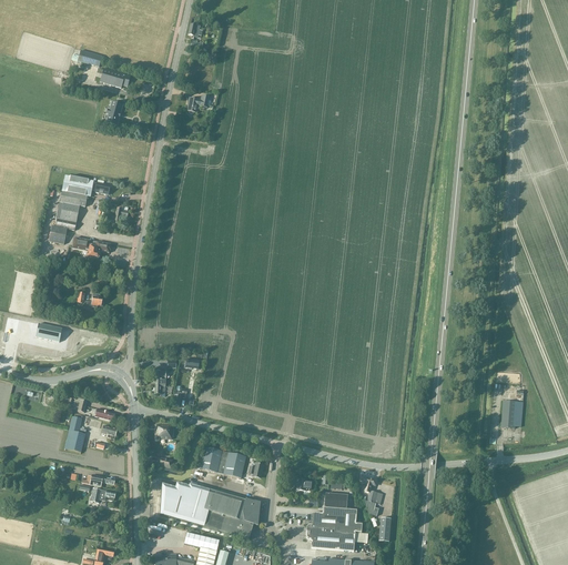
[(202,28),(200,28),(201,24),(190,22),(188,32),(199,34),(199,33),(201,33),(202,28)]
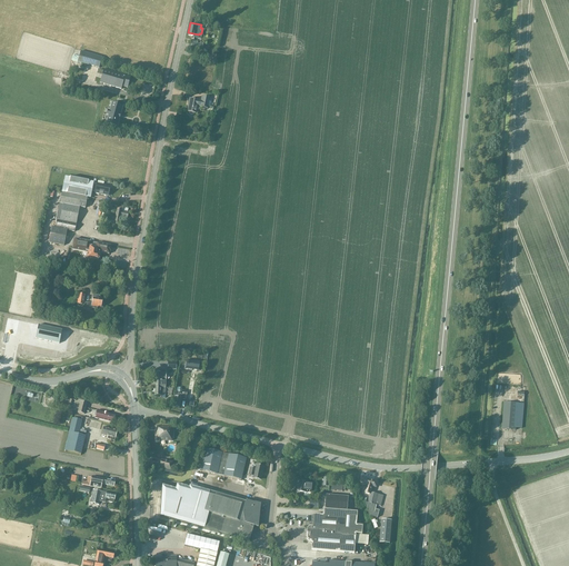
[(193,37),(192,39),(191,45),(201,47),(203,40),(200,40),(200,41),(197,40),(198,38),(193,37)]
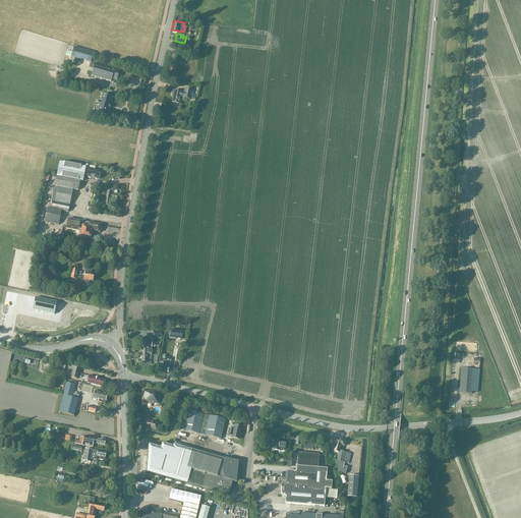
[(93,50),(78,45),(73,44),(71,54),(90,59),(93,50)]
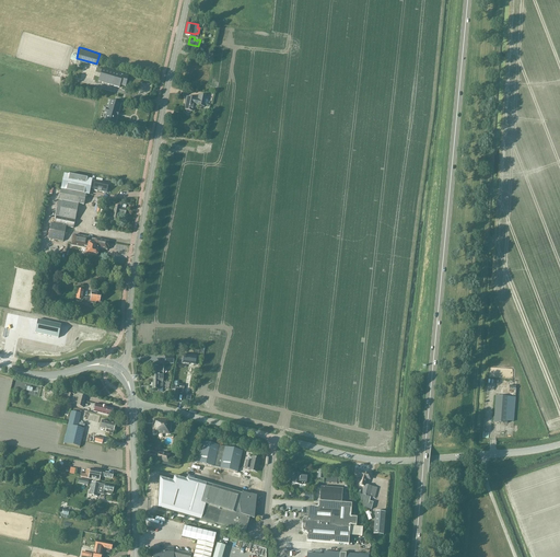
[(119,84),(120,82),(126,83),(128,73),(102,66),(98,79),(119,84)]
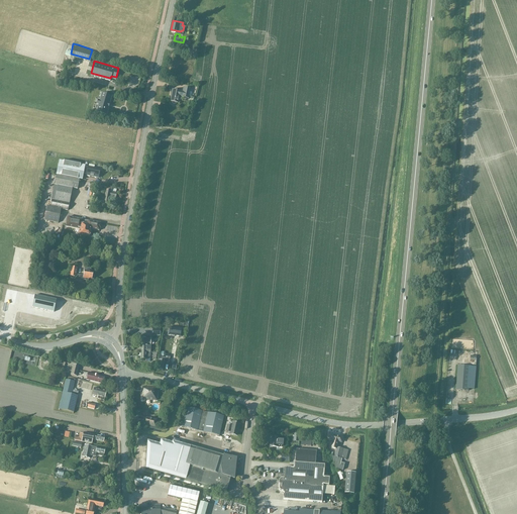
[(171,92),(170,94),(171,94),(170,99),(172,99),(172,100),(172,101),(173,101),(175,101),(176,101),(177,101),(177,100),(179,94),(188,96),(188,93),(191,94),(193,87),(190,87),(184,85),(183,89),(172,87),(171,92)]
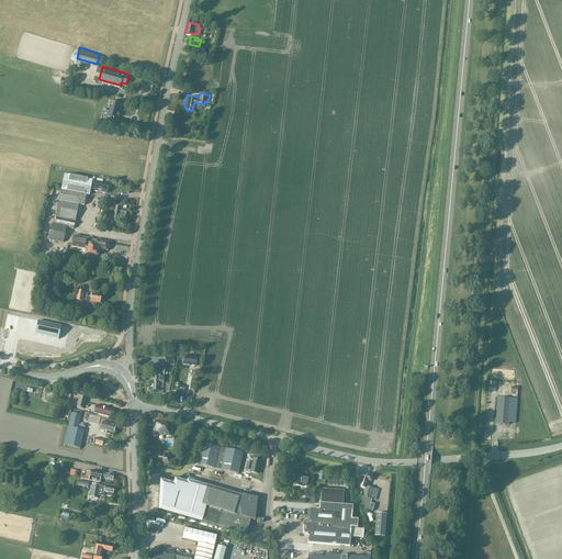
[(114,121),(120,101),(110,98),(108,105),(105,105),(104,110),(108,111),(105,119),(114,121)]
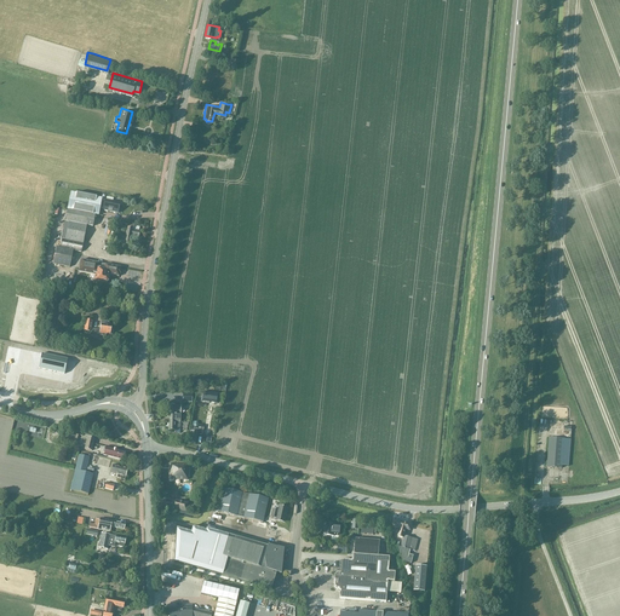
[(99,205),(101,197),(102,195),(70,189),(67,206),(98,212),(99,205)]
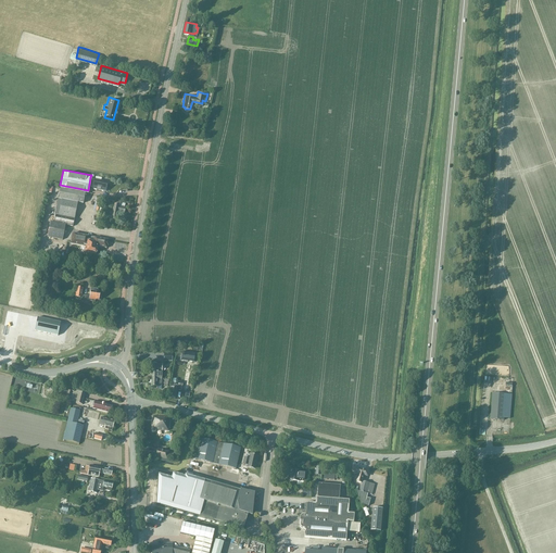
[(90,177),(89,184),(92,185),(92,186),(105,188),(106,185),(105,184),(104,184),(105,179),(106,179),(93,176),(93,177),(90,177)]
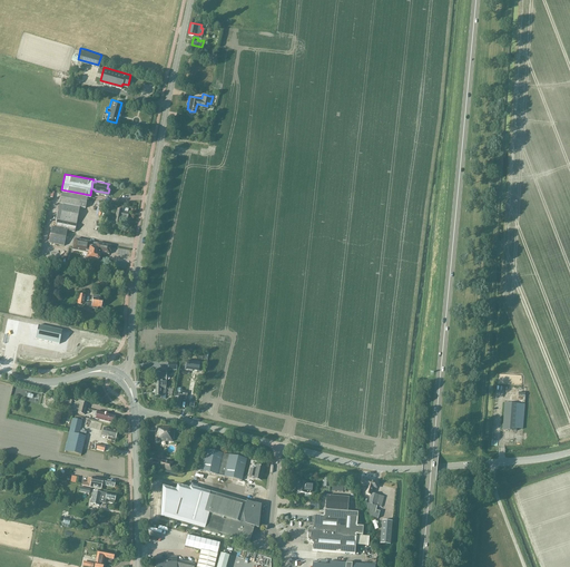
[(85,205),(87,196),(61,191),(60,201),(57,217),(56,225),(51,224),(48,240),(64,243),(67,227),(75,228),(76,221),(79,204),(85,205)]
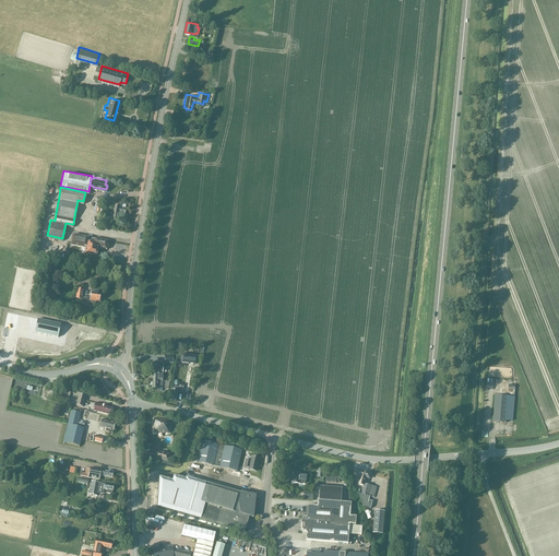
[(115,199),(114,203),(111,217),(117,219),(119,210),(125,211),(126,205),(120,204),(120,200),(115,199)]
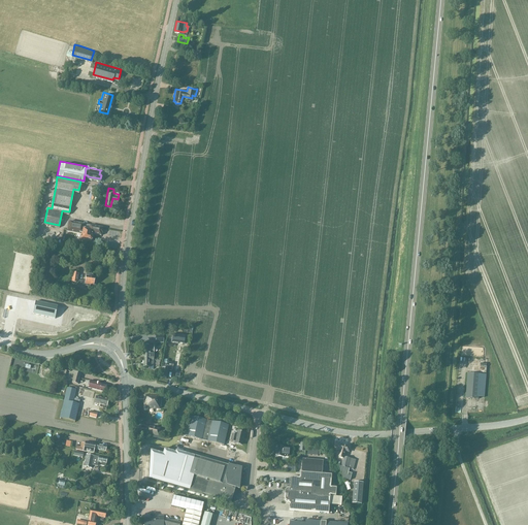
[(92,231),(101,233),(101,231),(103,231),(103,228),(102,227),(102,225),(90,223),(85,222),(69,219),(67,229),(81,232),(80,237),(91,239),(91,238),(92,237),(93,235),(92,233),(92,231)]
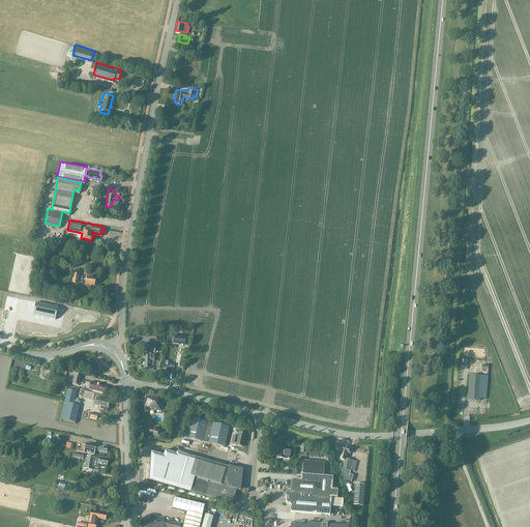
[(72,270),(71,281),(75,281),(78,282),(88,283),(94,284),(95,284),(96,281),(95,281),(95,275),(93,275),(93,273),(87,272),(86,280),(79,279),(80,271),(72,270)]
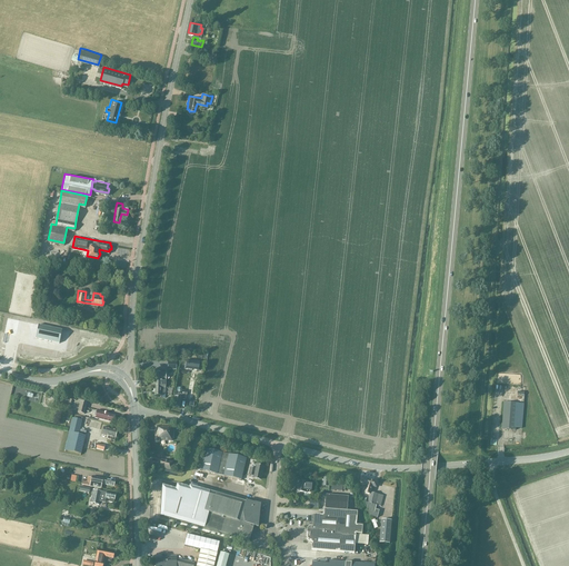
[(38,323),(36,335),(36,336),(59,340),(61,327),(38,323)]
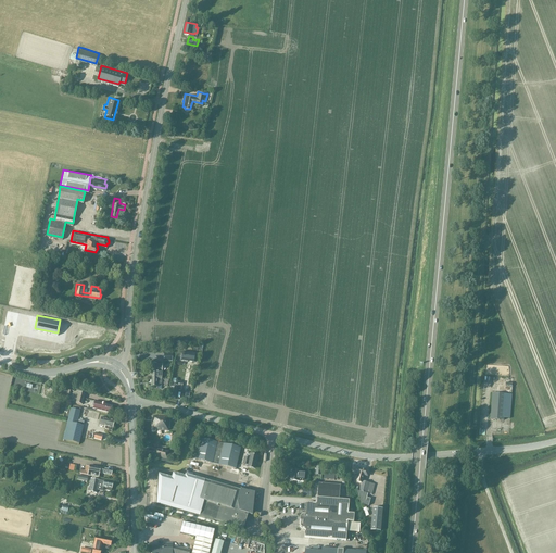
[(182,350),(181,357),(193,359),(194,351),(182,350)]
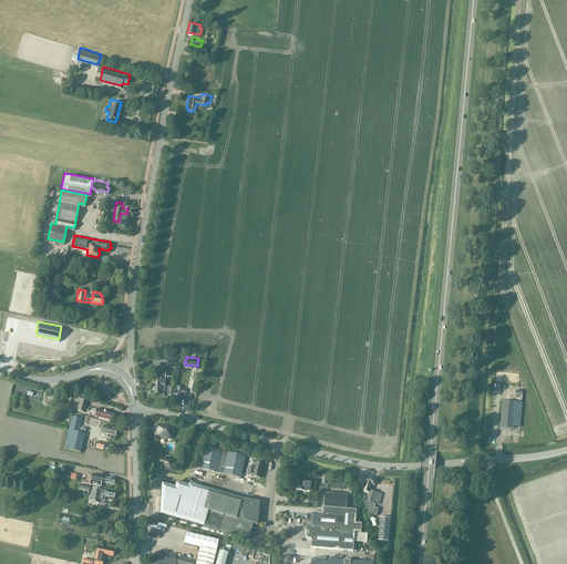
[(182,386),(181,387),(181,390),(174,389),(172,402),(179,403),(181,395),(185,396),(186,387),(182,386)]
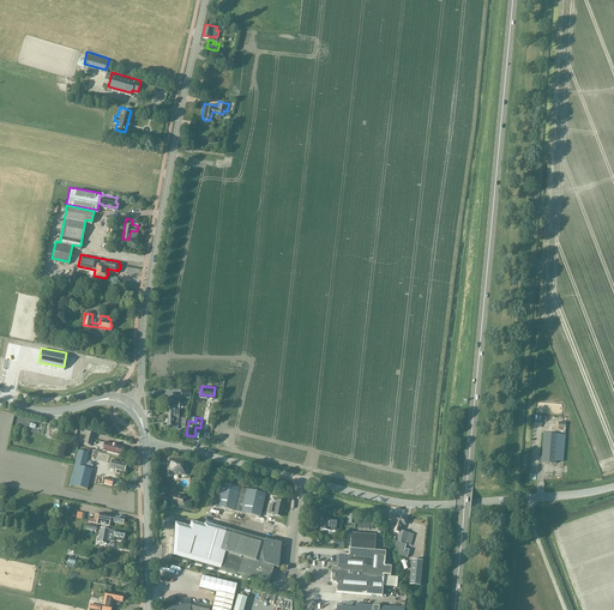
[(38,426),(36,435),(40,436),(40,438),(47,439),(47,438),(49,439),(48,444),(56,445),(59,436),(54,435),(55,429),(38,426)]
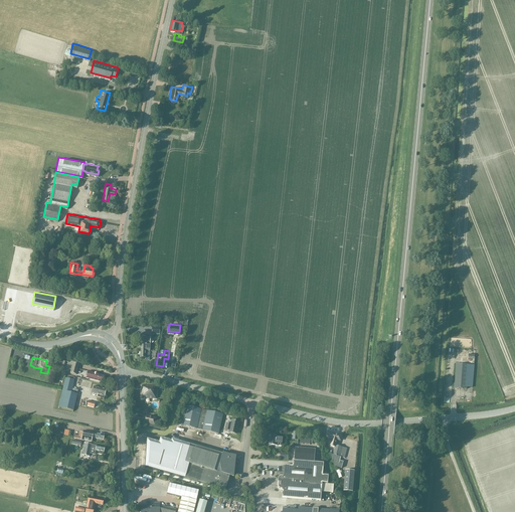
[(76,372),(78,362),(72,360),(69,370),(76,372)]
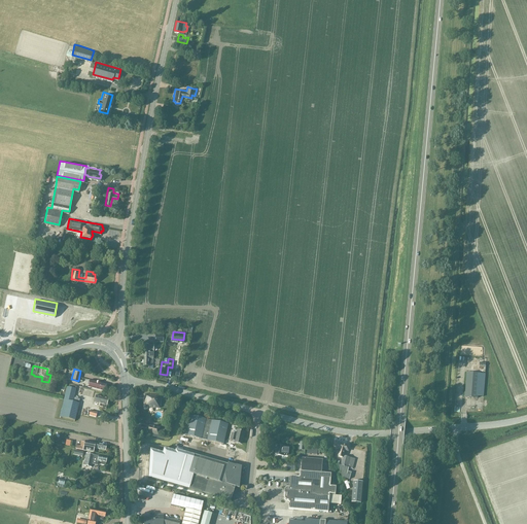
[(483,393),(485,371),(466,370),(465,394),(478,395),(478,393),(483,393)]
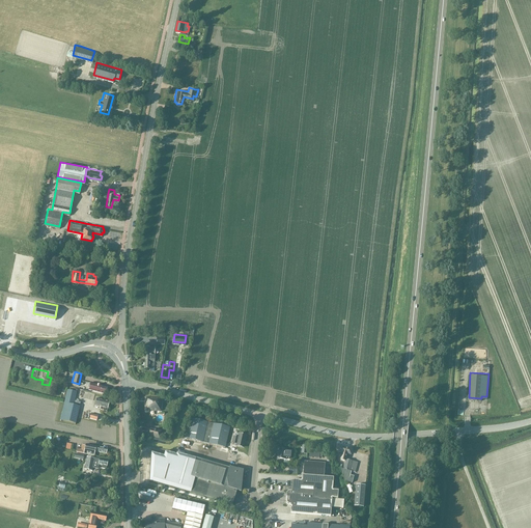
[(90,380),(89,386),(88,387),(105,392),(106,390),(107,384),(90,380)]
